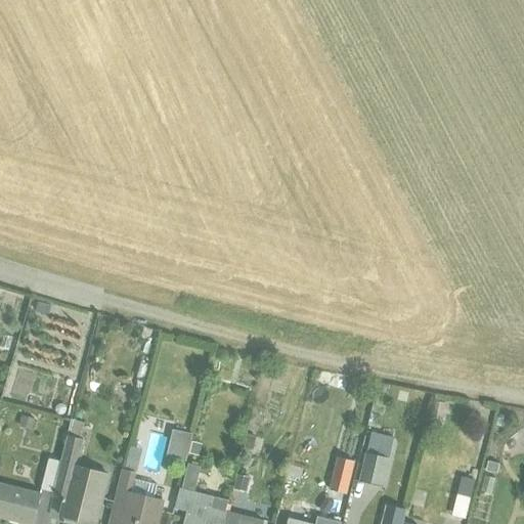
[(61,462),(53,493),(53,496),(66,499),(61,517),(90,523),(96,523),(110,475),(79,467),(85,441),(81,440),(85,424),(72,421),(61,462)]
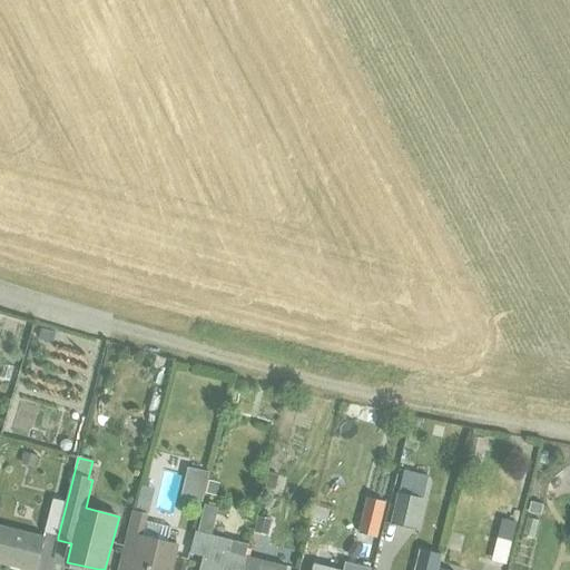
[(425,499),(399,492),(392,523),(418,530),(425,499)]
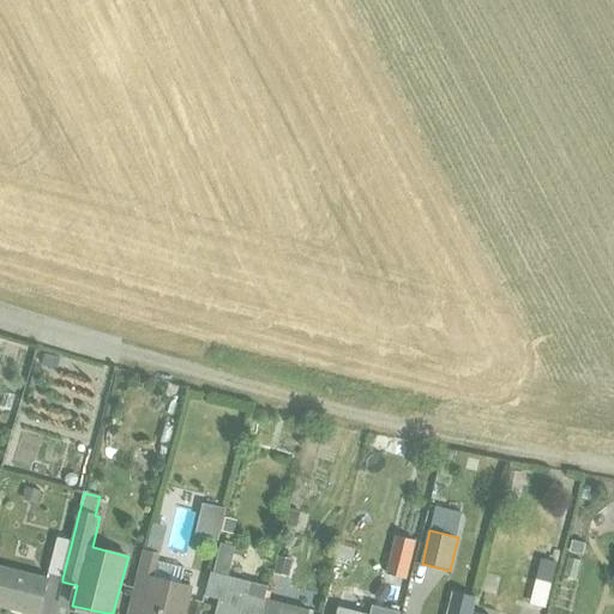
[(396,534),(386,573),(408,578),(417,539),(396,534)]
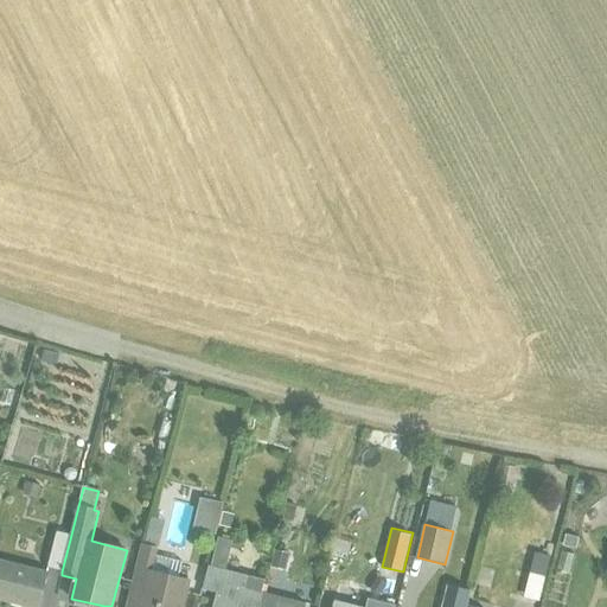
[(49,568),(62,572),(71,535),(57,531),(49,568)]
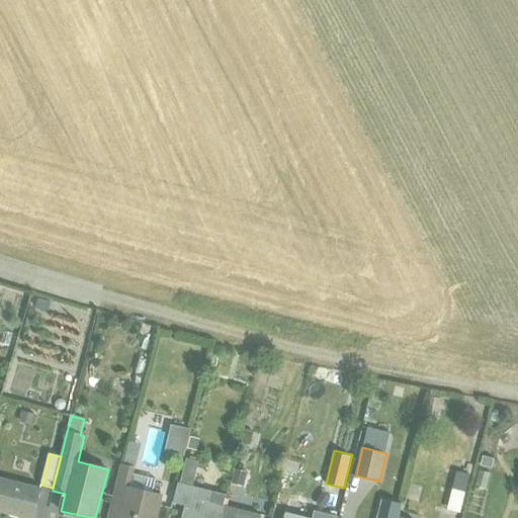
[(179,484),(174,503),(186,506),(182,517),(221,517),(224,506),(226,499),(227,495),(213,492),(194,487),(200,462),(188,459),(182,484),(179,484)]
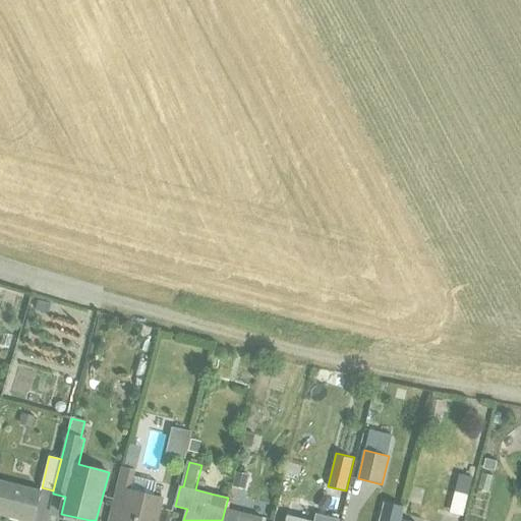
[(121,520),(157,520),(163,499),(154,497),(158,482),(133,476),(134,471),(122,467),(111,514),(122,516),(121,520)]
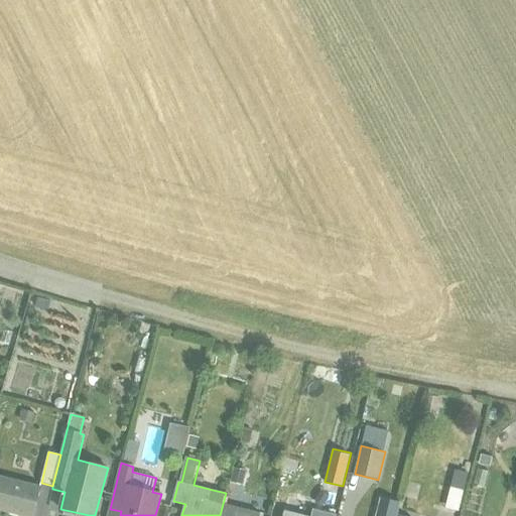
[(449,499),(464,503),(470,480),(456,476),(449,499)]
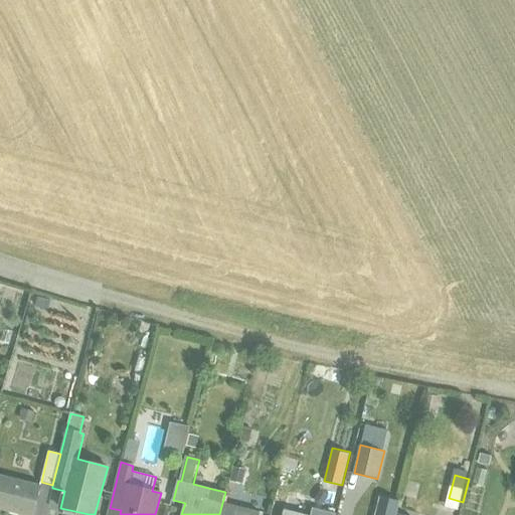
[(0,476),(0,507),(30,514),(33,514),(41,486),(0,476)]
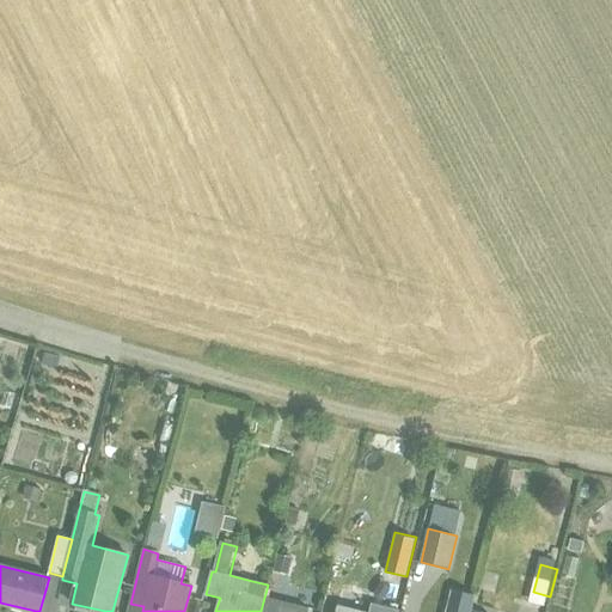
[(264,598),(261,611),(307,611),(308,609),(269,599),(271,591),(267,589),(264,598)]
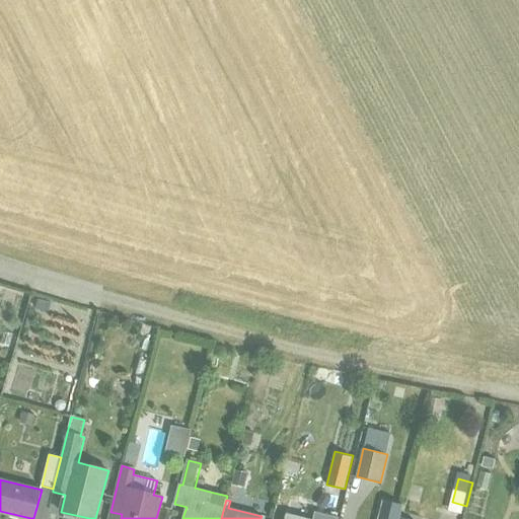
[(383,502),(378,518),(398,518),(402,507),(395,505),(383,502)]
